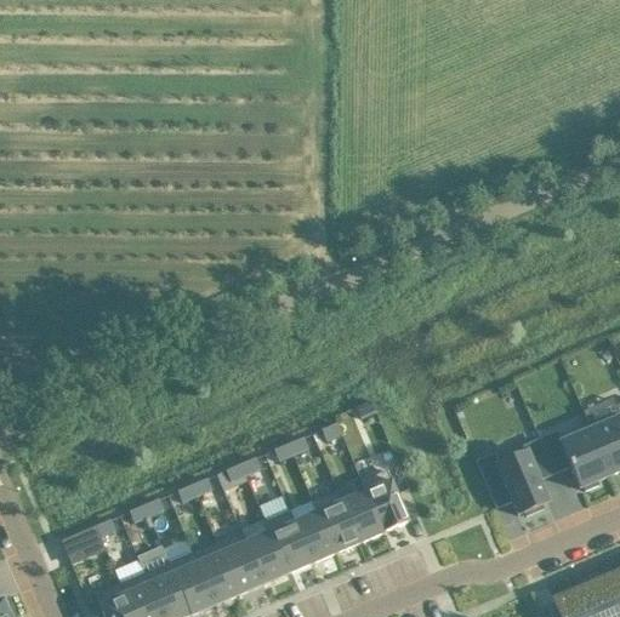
[(376,410),(373,399),(357,405),(362,416),(376,410)]
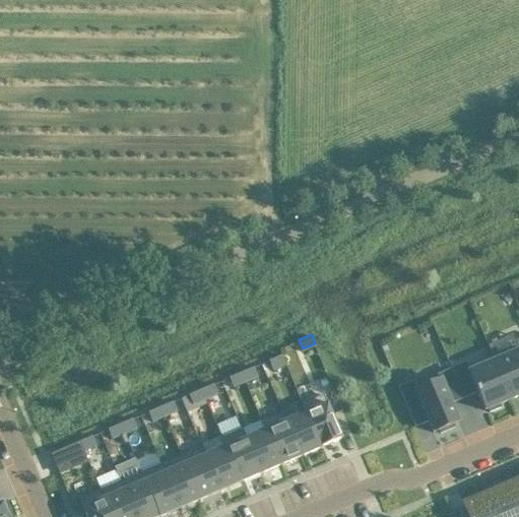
[(518,347),(495,358),(513,396),(518,393),(518,337),(516,338),(518,344),(518,347)]
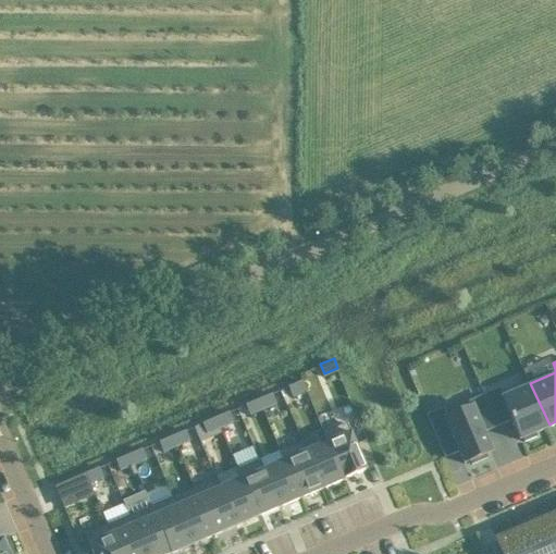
[(307,389),(303,379),(289,384),(294,394),(307,389)]
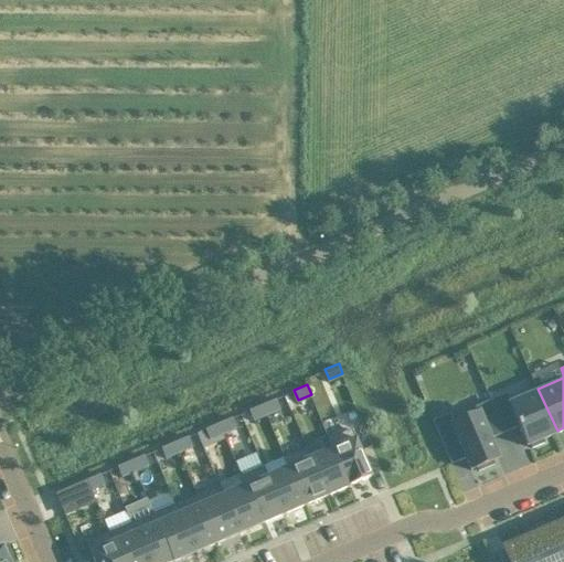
[(557,431),(538,389),(512,400),(508,390),(491,398),(504,430),(520,424),(528,443),(532,442),(533,445),(545,439),(544,436),(557,431)]
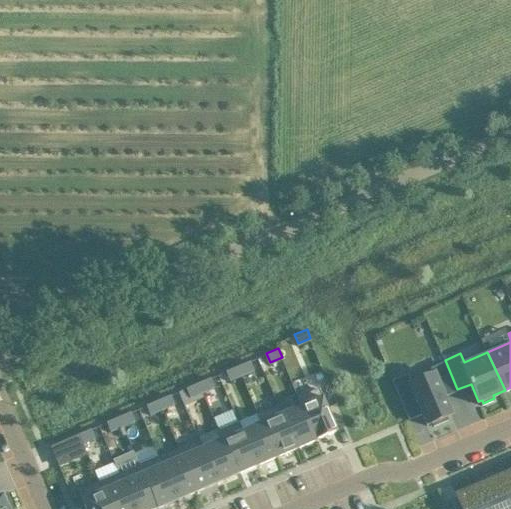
[(250,359),(238,365),(242,374),(254,369),(250,359)]
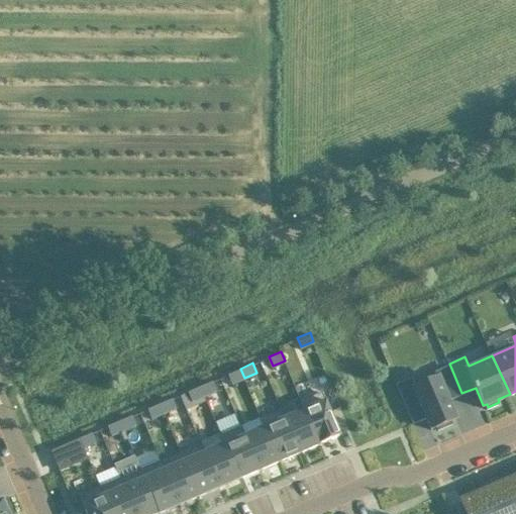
[(449,399),(461,393),(449,364),(435,370),(438,375),(416,385),(412,376),(397,382),(414,422),(427,416),(431,427),(437,425),(438,428),(453,422),(451,419),(457,416),(449,399)]
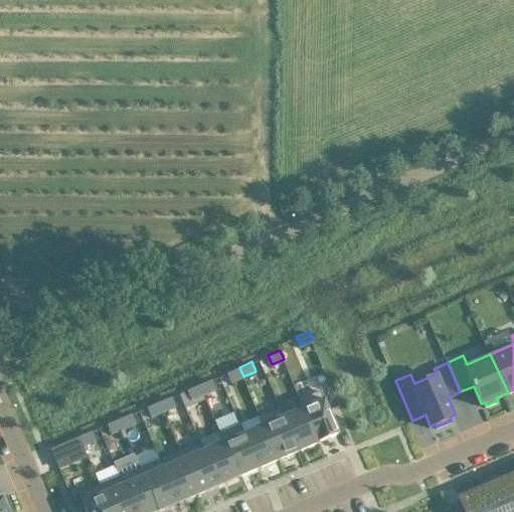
[(239,367),(227,372),(231,381),(243,376),(239,367)]
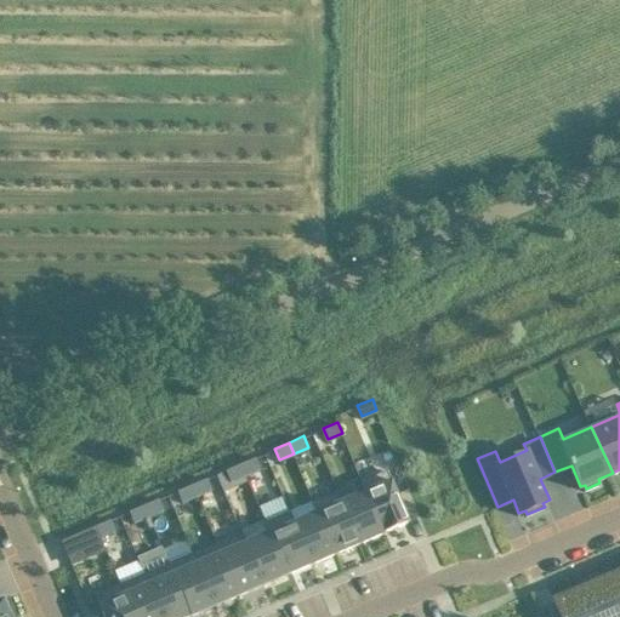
[(256,456),(242,463),(246,474),(261,468),(256,456)]
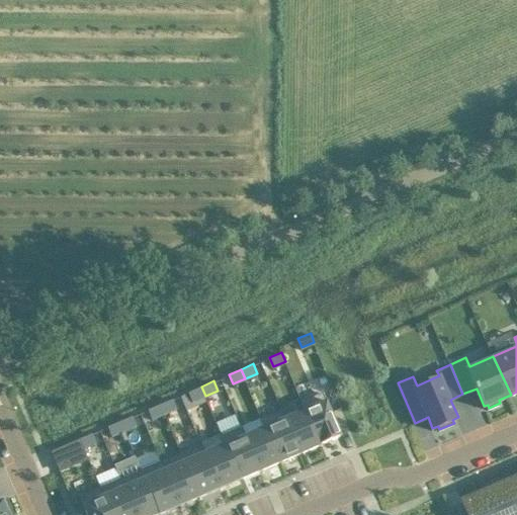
[(201,387),(189,392),(193,401),(205,396),(201,387)]
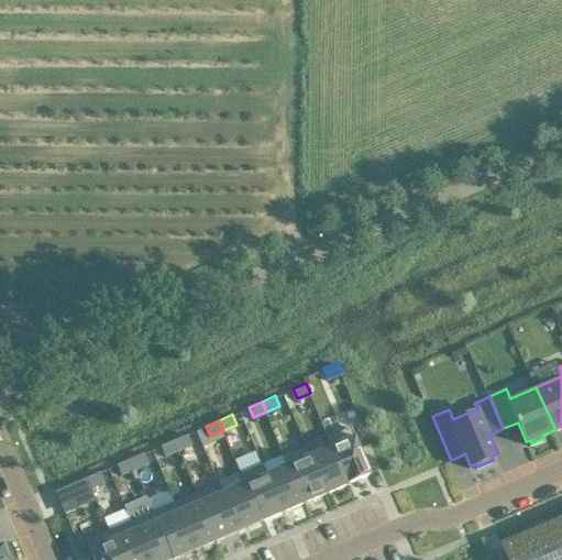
[(372,472),(351,425),(328,435),(349,482),(372,472)]
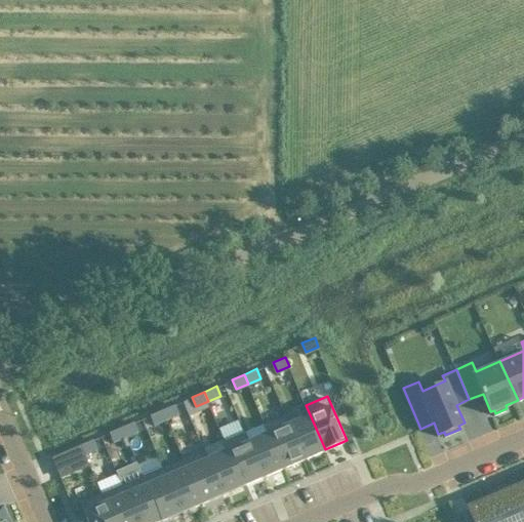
[(179,412),(175,403),(163,408),(167,417),(179,412)]
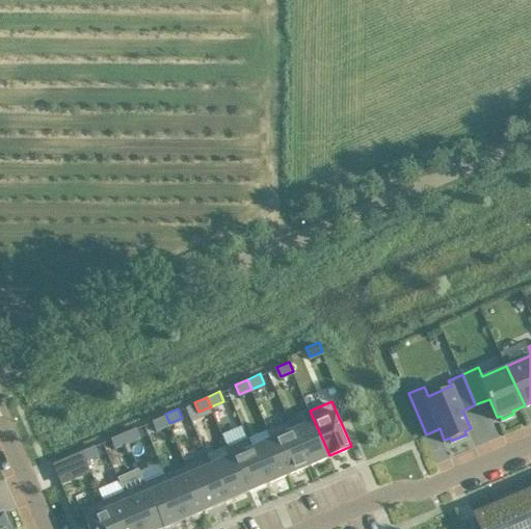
[(329,455),(310,411),(309,411),(313,420),(294,428),(290,419),(289,419),(309,464),(329,455)]
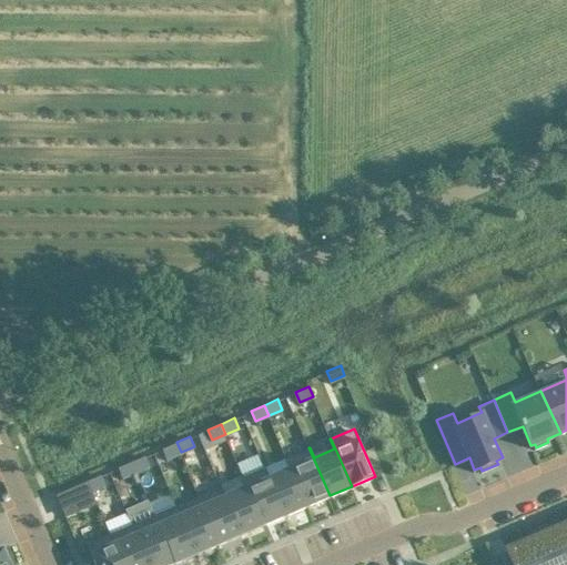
[(181,452),(176,442),(163,447),(168,458),(181,452)]
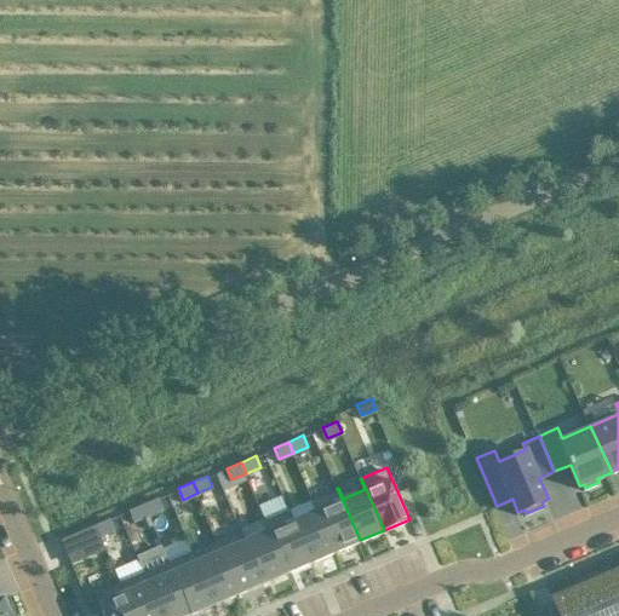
[(360,540),(337,488),(313,499),(336,551),(360,540)]
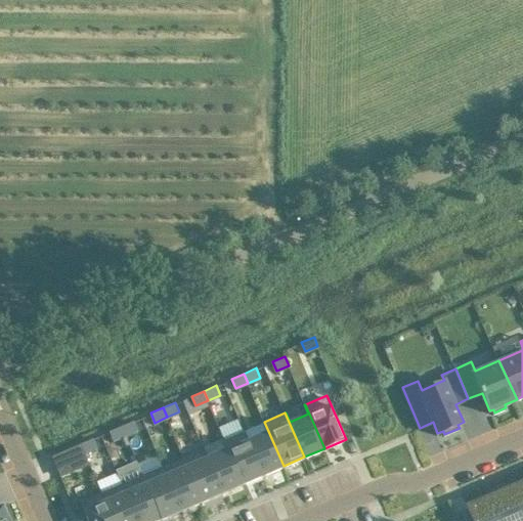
[(138,429),(134,420),(122,425),(126,434),(138,429)]
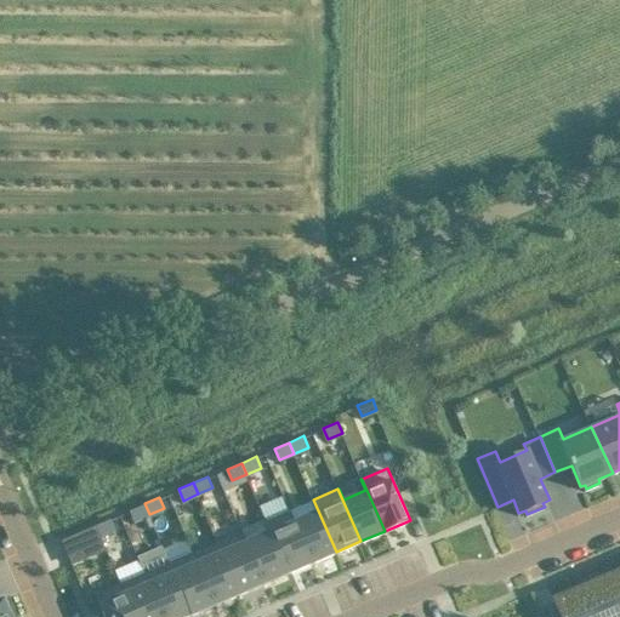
[(285,498),(261,508),(266,520),(288,572),(312,561),(290,509),(285,498)]
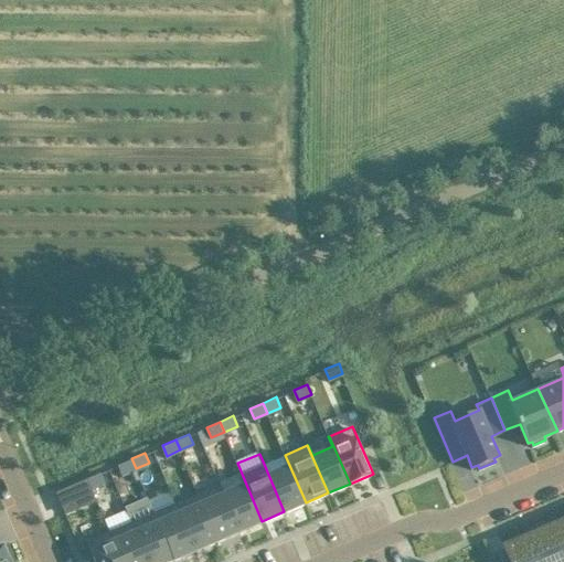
[(306,502),(285,455),(288,465),(268,474),(265,464),(264,464),(284,511),(306,502)]
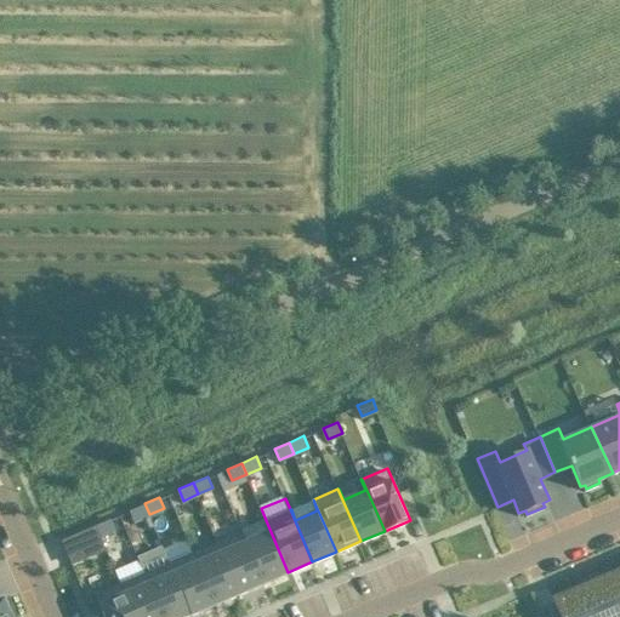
[(149,514),(144,503),(130,509),(135,520),(149,514)]
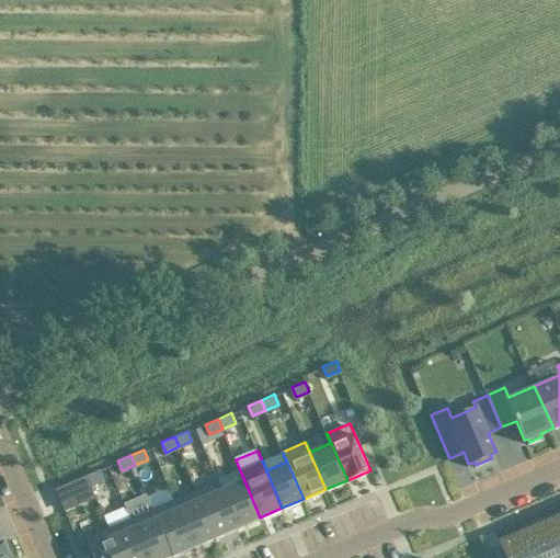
[(100,468),(87,474),(91,484),(104,478),(100,468)]
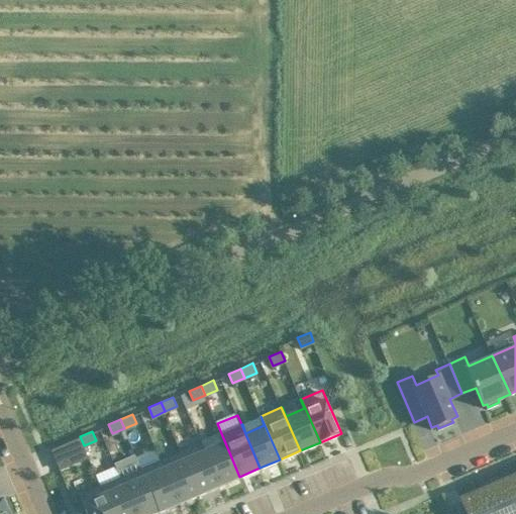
[(239,477),(221,433),(220,433),(224,442),(206,450),(202,441),(201,441),(219,485),(239,477)]
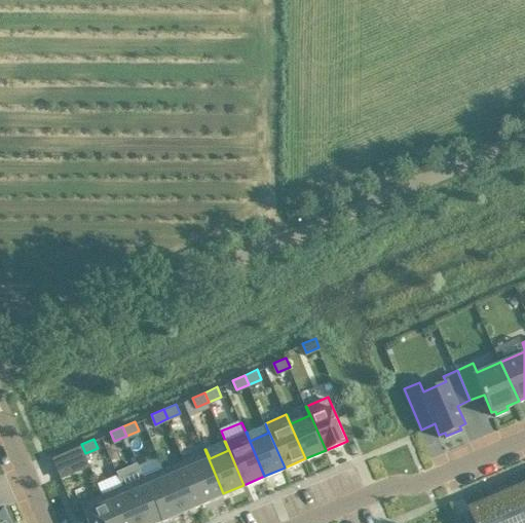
[(81,444),(52,456),(61,474),(89,461),(85,453),(81,444)]
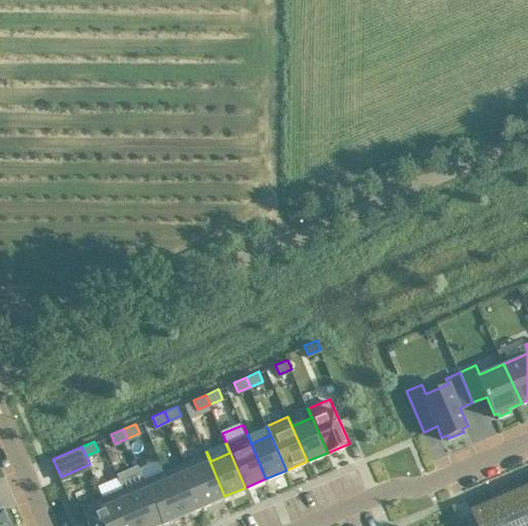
[(224,496),(206,452),(185,461),(204,505),(224,496)]
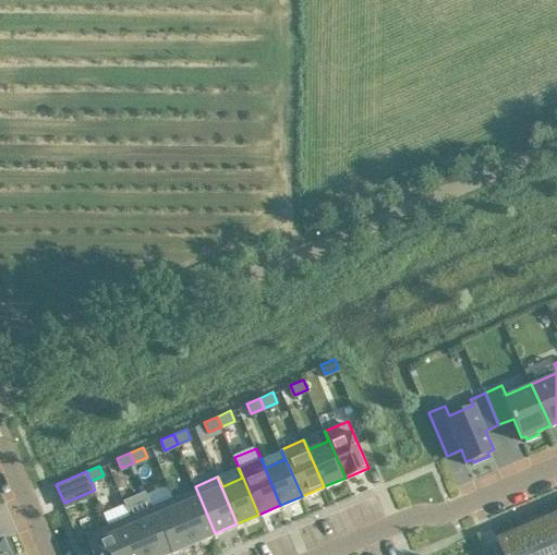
[(215,533),(195,486),(173,495),(193,542),(215,533)]
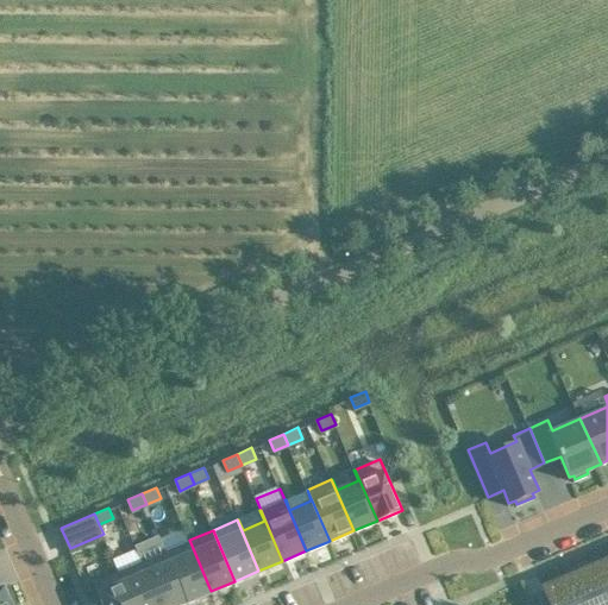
[(211,591),(189,540),(165,550),(188,602),(211,591)]
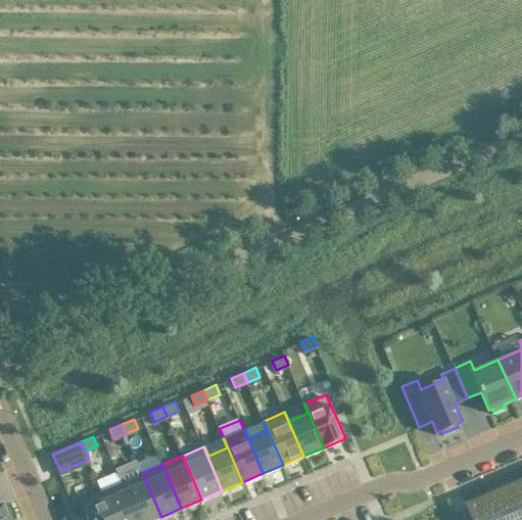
[(116,469),(97,478),(102,490),(114,519),(138,519),(122,481),(116,469)]
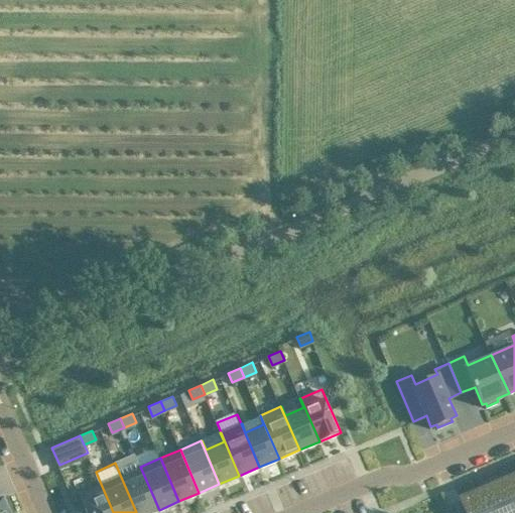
[(150,512),(159,510),(140,467),(120,475),(136,512),(150,512)]
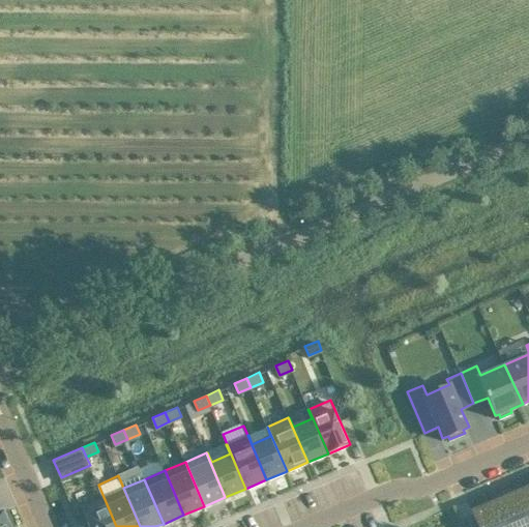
[(528,487),(517,492),(528,521),(528,487)]
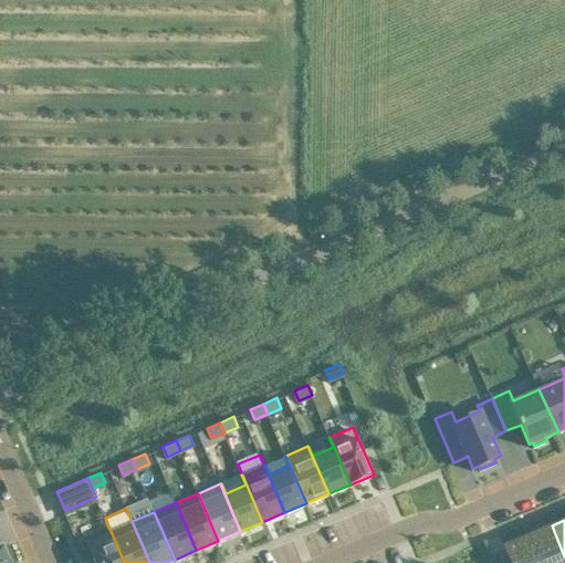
[(564,556),(552,525),(529,535),(541,562),(564,562),(564,556)]
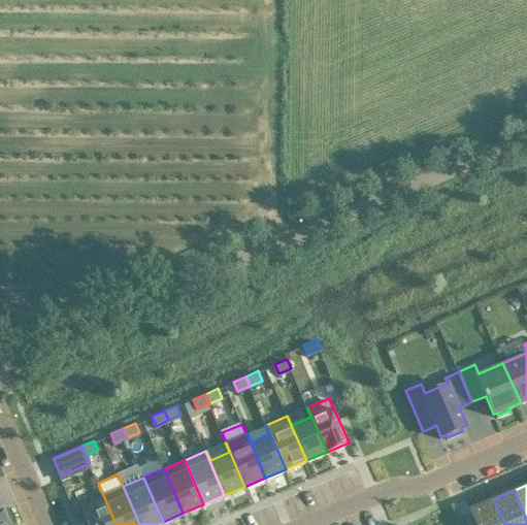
[(116,524),(103,495),(81,503),(90,524),(116,524)]
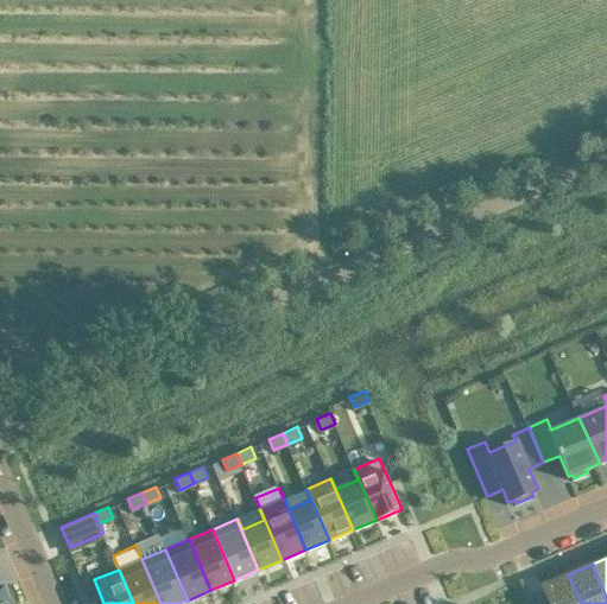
[(581,603),(568,574),(544,585),(551,603),(581,603)]
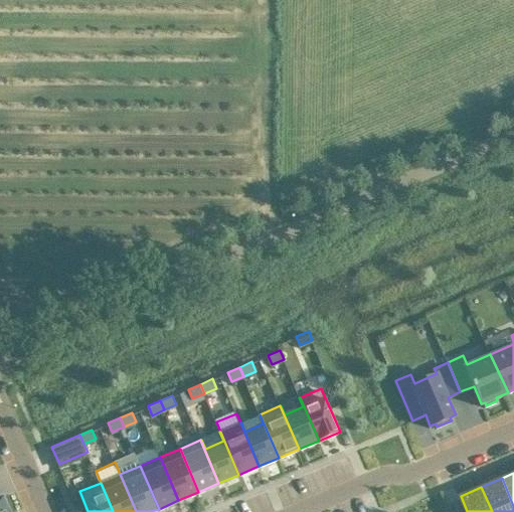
[(9,511),(3,496),(0,497),(0,511),(9,511)]
